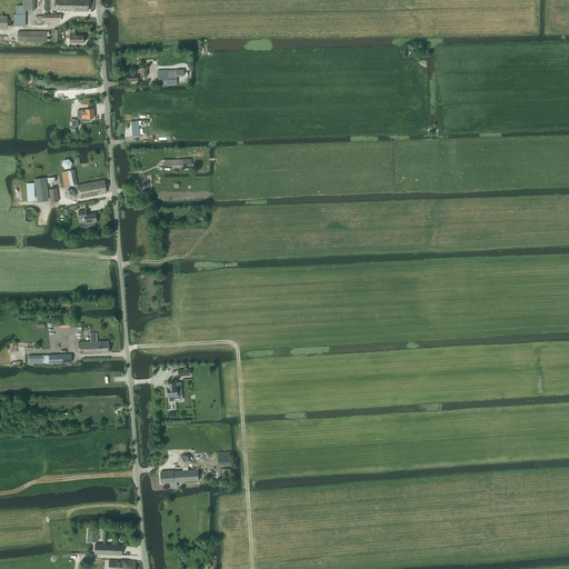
[(26,10),(35,10),(33,0),(22,0),(22,6),(16,6),(16,15),(26,15),(26,10)]
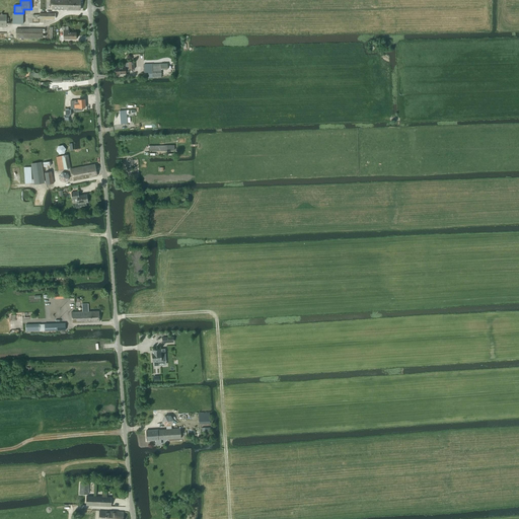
[(51,0),(51,10),(80,10),(79,0),(51,0)]
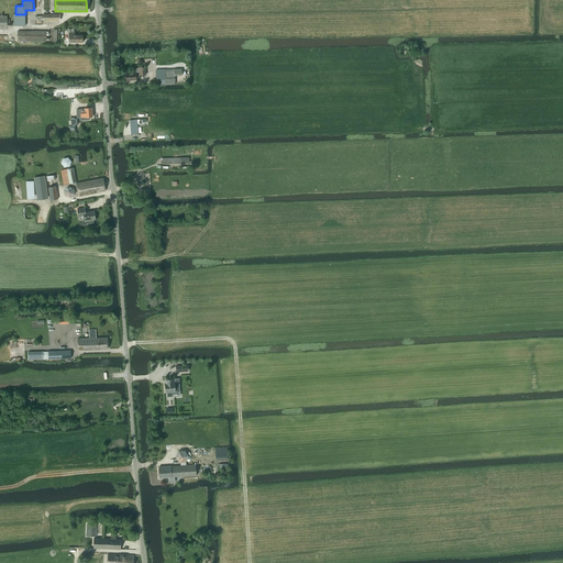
[(13,26),(25,26),(25,14),(15,14),(13,14),(13,26)]
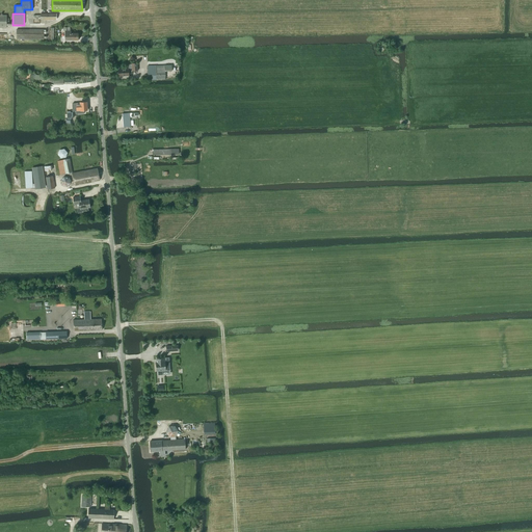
[(6,19),(6,17),(6,16),(0,15),(0,27),(6,28),(6,22),(8,22),(8,19),(6,19)]
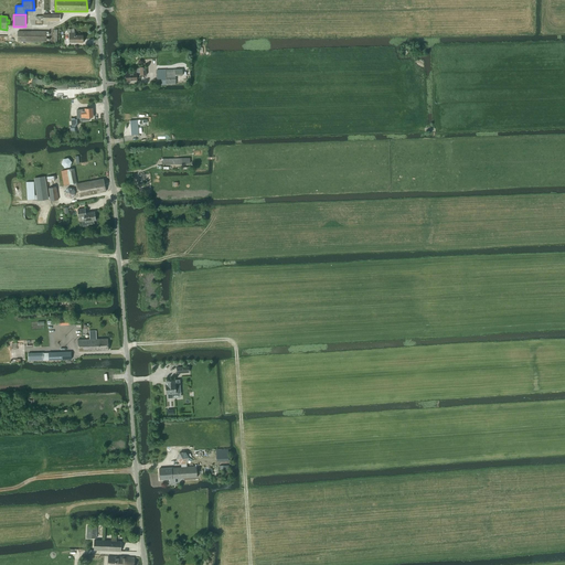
[(68,30),(68,41),(68,43),(83,43),(83,35),(75,35),(75,33),(74,33),(74,30),(68,30)]
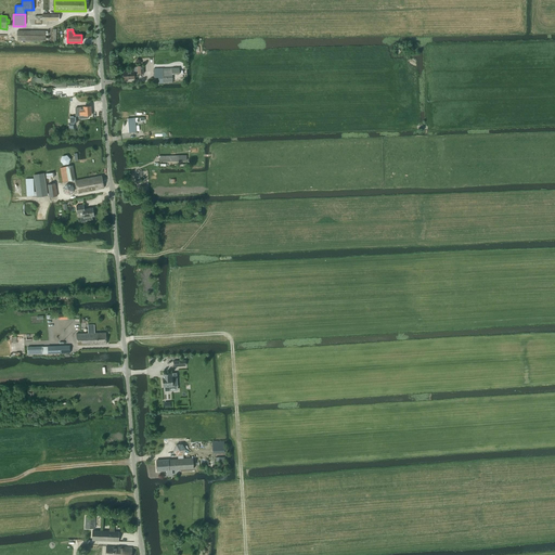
[(46,41),(46,31),(17,30),(17,41),(46,41)]
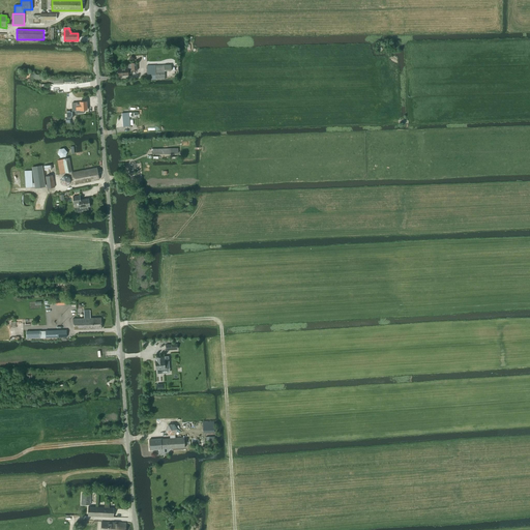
[(118,76),(128,76),(128,72),(133,71),(137,70),(137,63),(130,63),(131,68),(127,68),(118,69),(118,76)]
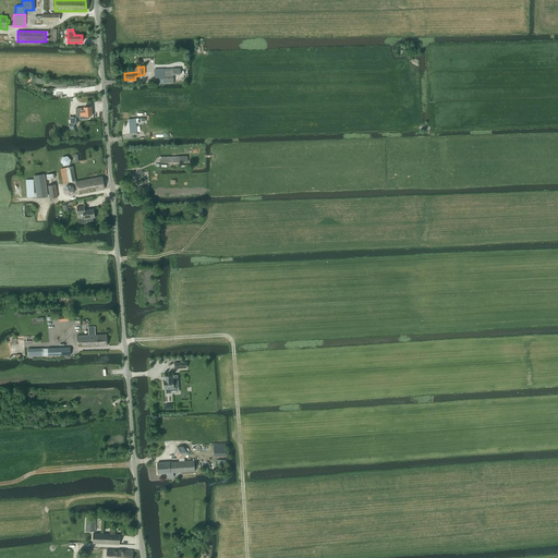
[(173,84),(173,75),(180,75),(180,69),(155,70),(155,79),(159,79),(159,84),(173,84)]
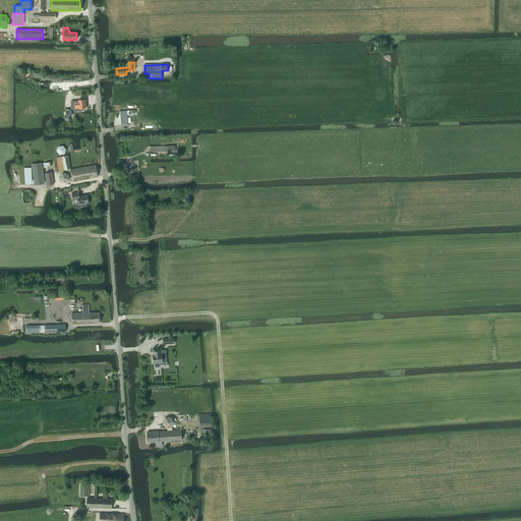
[(79,109),(85,108),(84,100),(78,101),(74,102),(75,109),(79,109)]
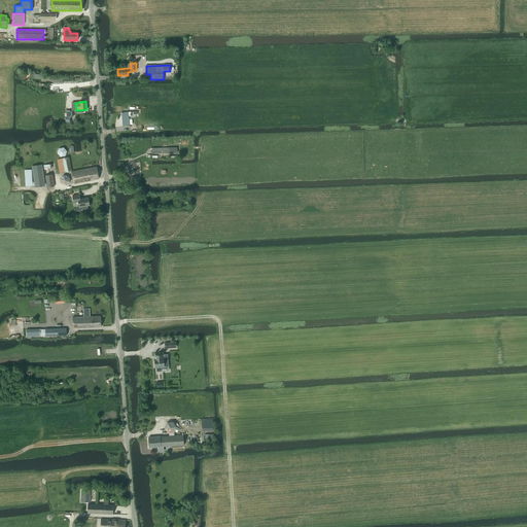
[(65,123),(71,123),(70,117),(72,117),(72,115),(74,115),(73,110),(67,110),(67,117),(66,117),(65,123)]
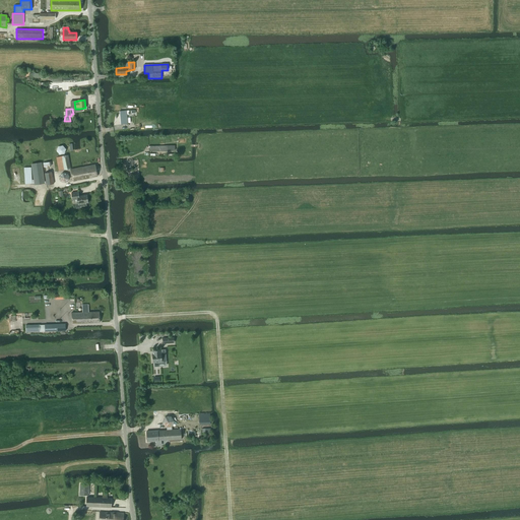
[(60,155),(64,154),(66,149),(63,145),(58,147),(57,151),(60,155)]
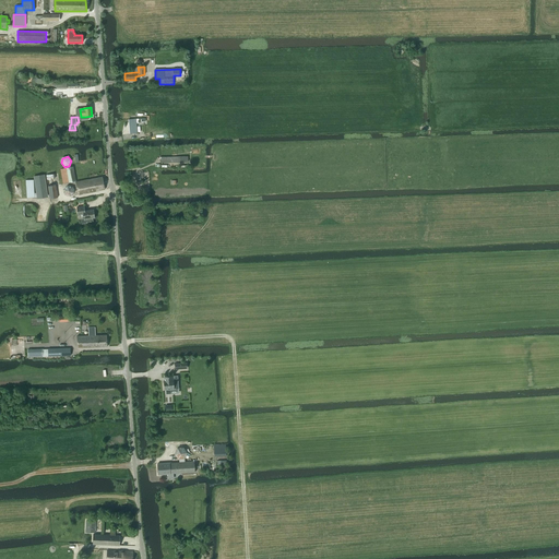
[(63,185),(76,181),(73,167),(60,169),(63,185)]
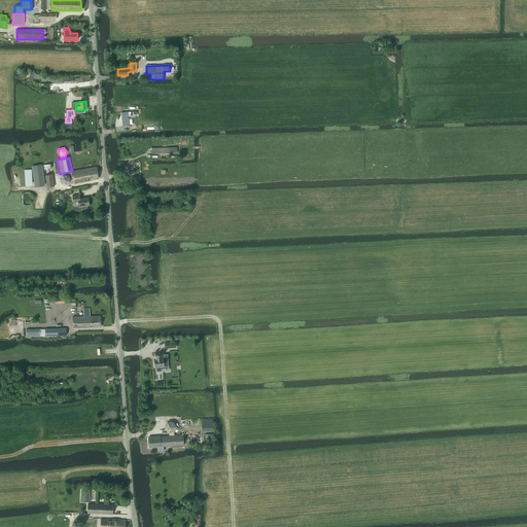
[(50,161),(47,162),(46,162),(47,165),(44,165),(46,183),(44,183),(42,165),(32,166),(34,182),(32,182),(32,170),(25,170),(26,186),(35,186),(35,187),(46,185),(47,187),(54,186),(50,165),(50,162),(50,161)]
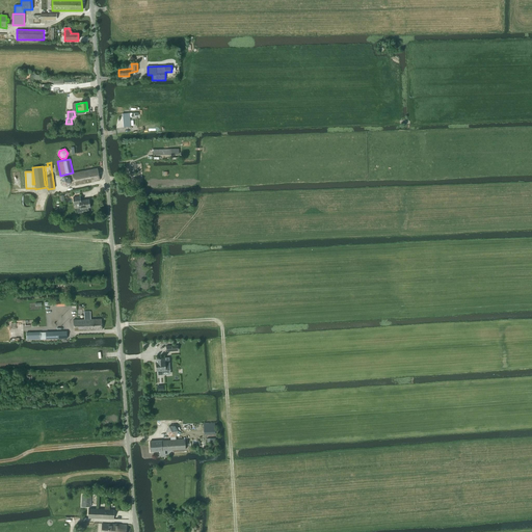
[(75,186),(100,180),(97,168),(72,174),(75,186)]
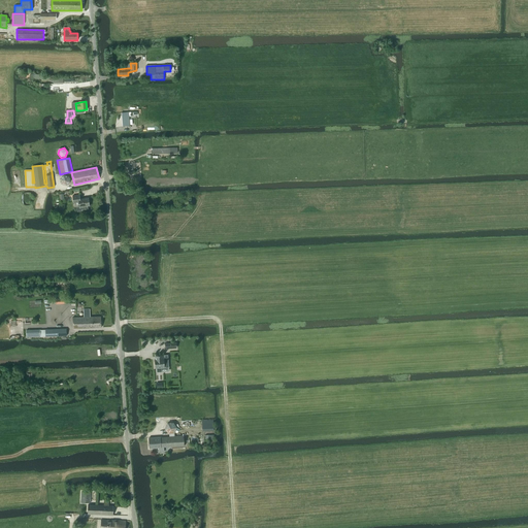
[(67,186),(70,182),(69,176),(64,175),(60,178),(61,185),(67,186)]
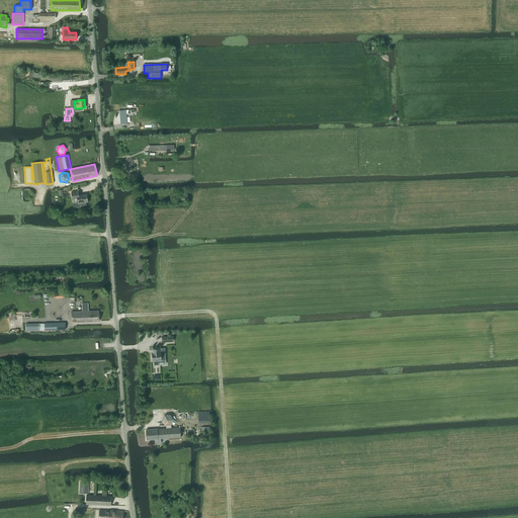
[(78,191),(71,192),(72,199),(78,198),(78,203),(75,203),(76,207),(80,207),(80,206),(86,205),(85,202),(88,201),(87,194),(79,195),(78,191)]
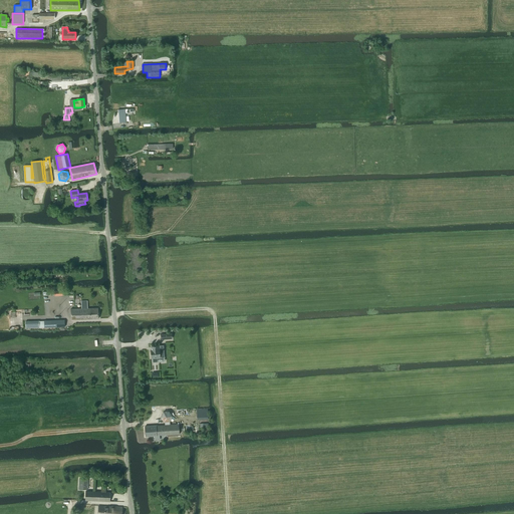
[(87,308),(87,301),(81,301),(81,308),(70,309),(71,319),(98,318),(97,308),(87,308)]
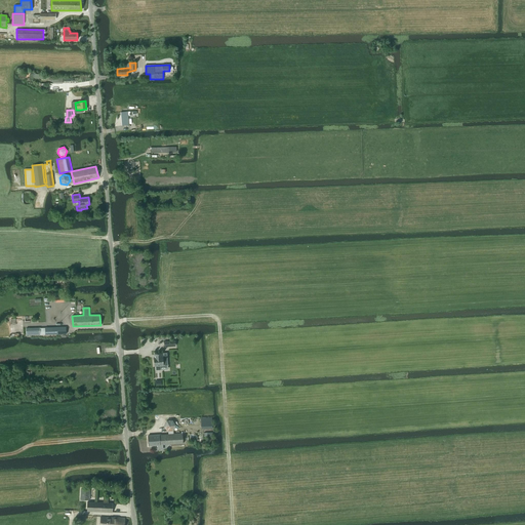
[(155,366),(156,370),(160,370),(160,366),(167,365),(167,353),(162,354),(162,353),(154,354),(154,357),(154,366),(155,366)]
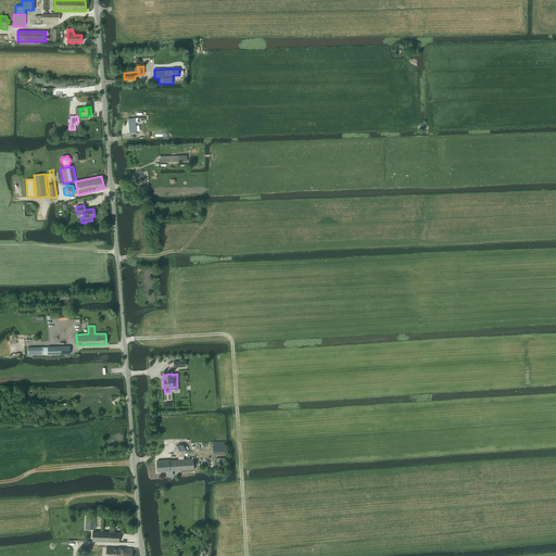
[(213,443),(213,454),(225,453),(224,442),(213,443)]
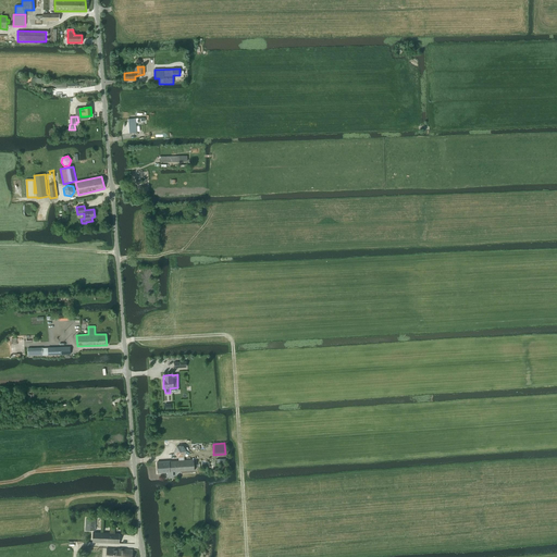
[(177,458),(184,457),(187,452),(183,446),(176,446),(174,453),(177,458)]
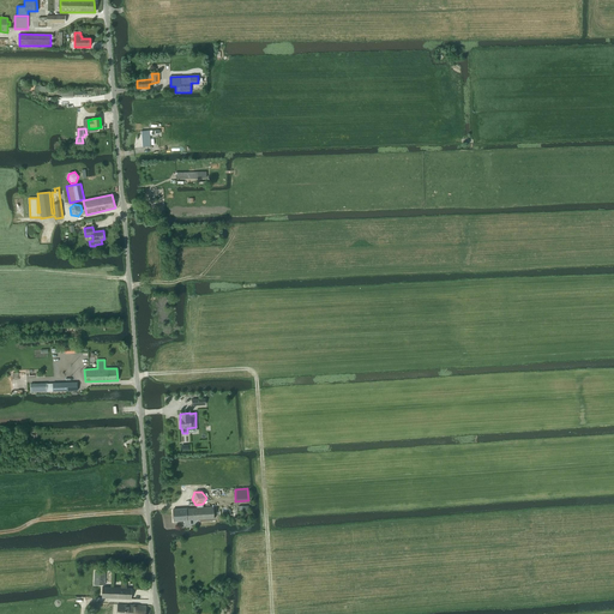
[(191,525),(191,521),(214,518),(212,506),(173,510),(174,522),(185,521),(185,525),(191,525)]
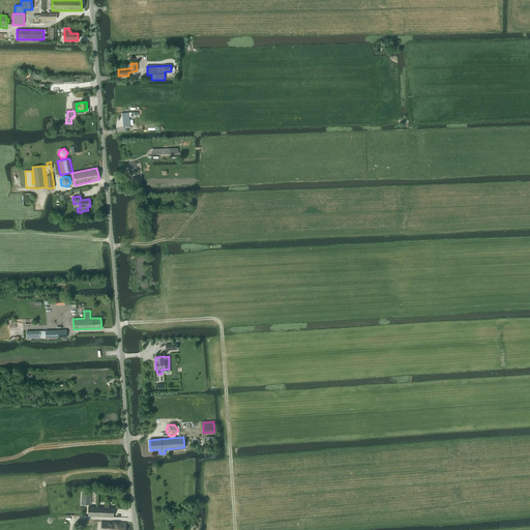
[(90,505),(91,495),(82,494),(81,504),(90,505)]
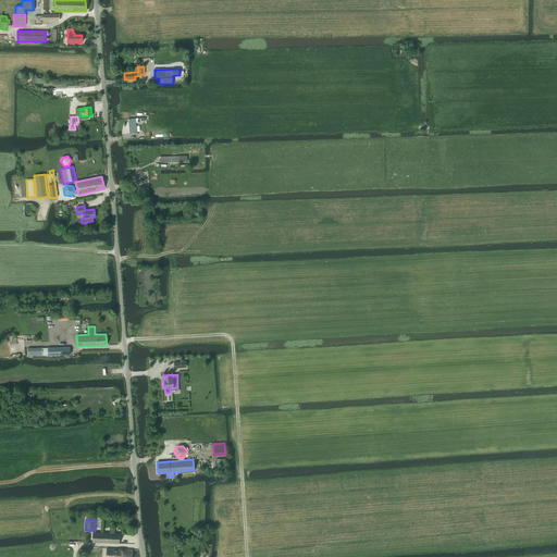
[(93,533),(93,542),(120,543),(120,534),(114,534),(114,529),(109,529),(109,534),(93,533)]
